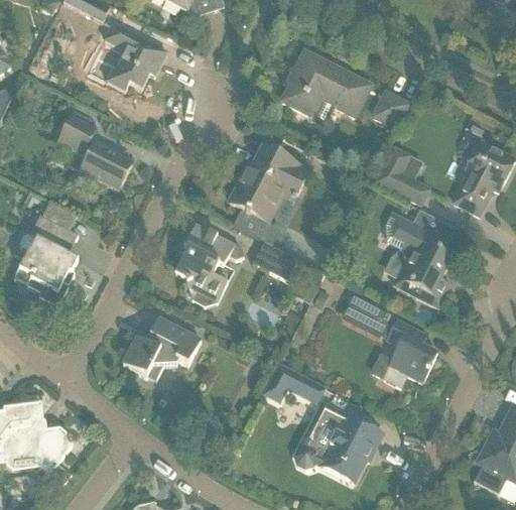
[(59,0),(40,0),(42,7),(51,13),(59,0)]
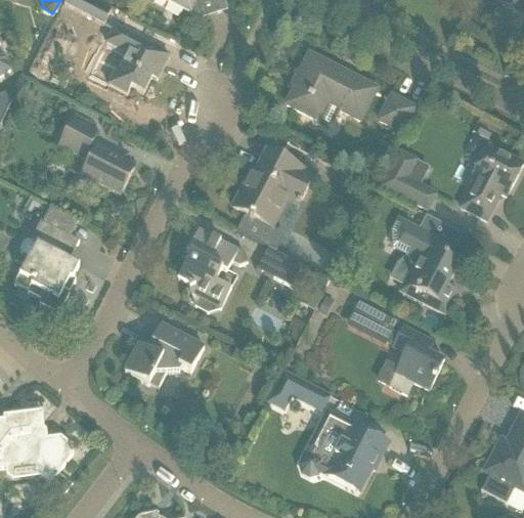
[(63,0),(63,1),(103,22),(111,6),(98,0),(63,0)]
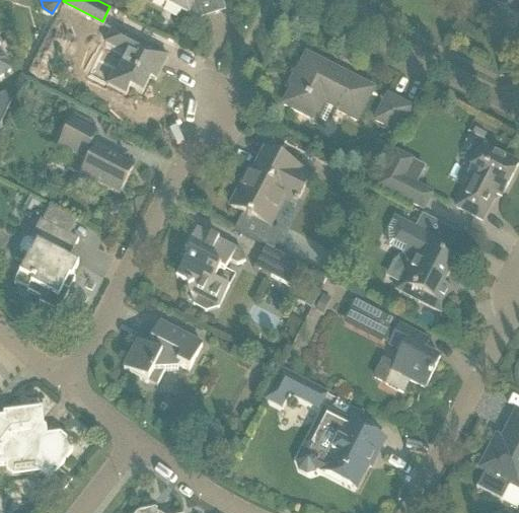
[(159,0),(163,2),(164,0),(172,0),(188,8),(191,17),(204,13),(200,0),(159,0)]
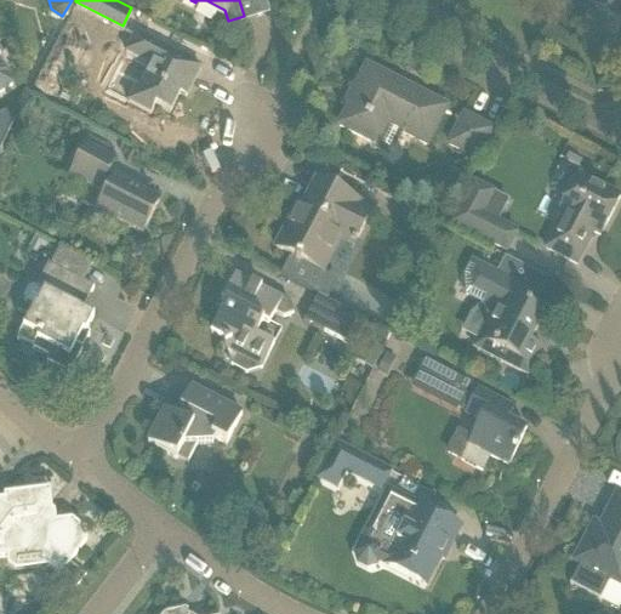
[(592,0),(620,18),(620,16),(620,0),(592,0)]
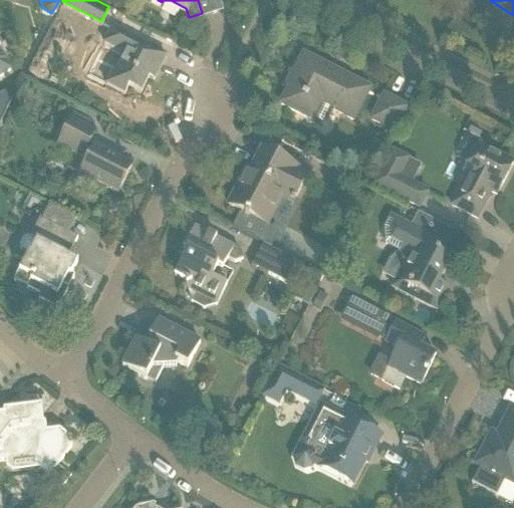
[(111,22),(87,68),(124,87),(129,80),(140,86),(148,71),(153,74),(156,68),(157,68),(166,50),(111,22)]
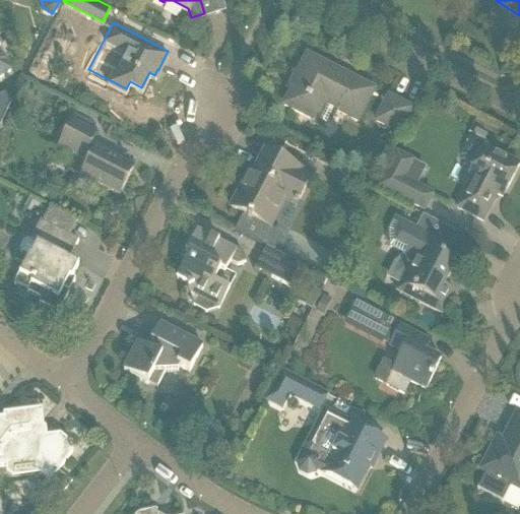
[(0,71),(11,65),(0,46),(0,71)]
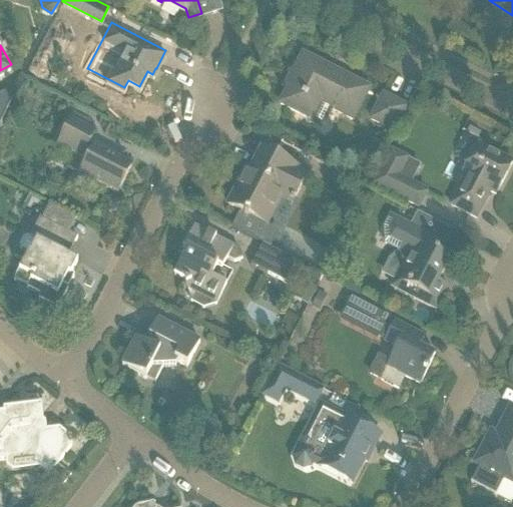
[(330,64),(331,63),(303,49),(291,72),(295,73),(291,81),(290,80),(280,98),(313,115),(315,111),(318,112),(321,112),(324,112),(328,110),(329,108),(331,104),(352,115),(369,83),(341,69),(341,70),(330,64)]
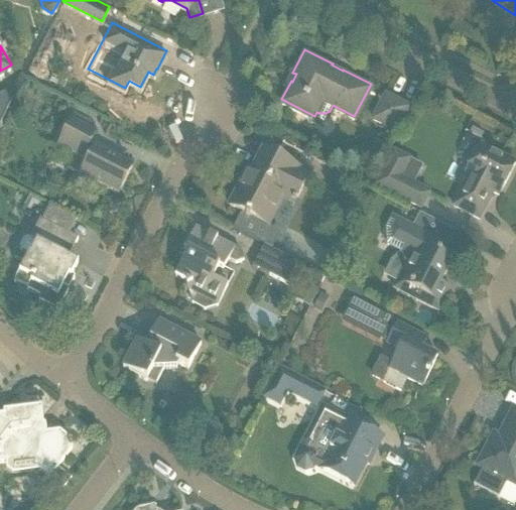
[(0,89),(0,116),(10,97),(4,87),(0,89)]
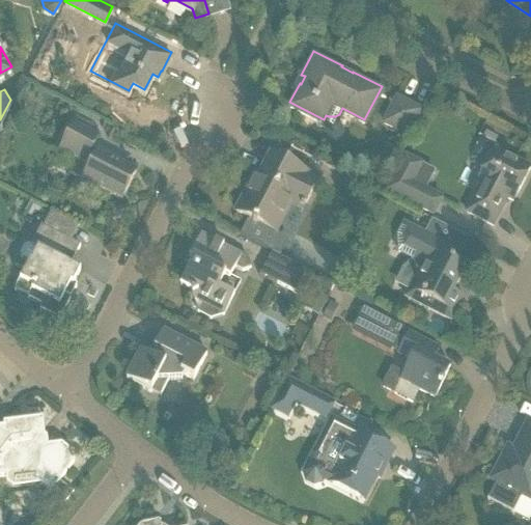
[(407,132),(420,106),(396,93),(383,120),(407,132)]
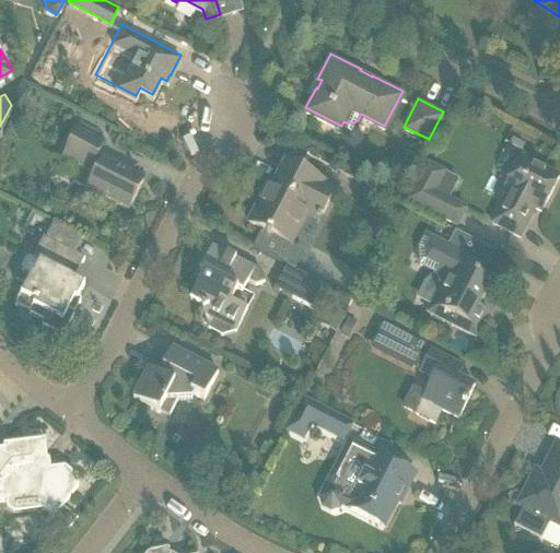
[(103,138),(83,128),(77,125),(61,152),(95,169),(83,191),(101,200),(104,192),(127,204),(143,175),(96,151),(103,138)]
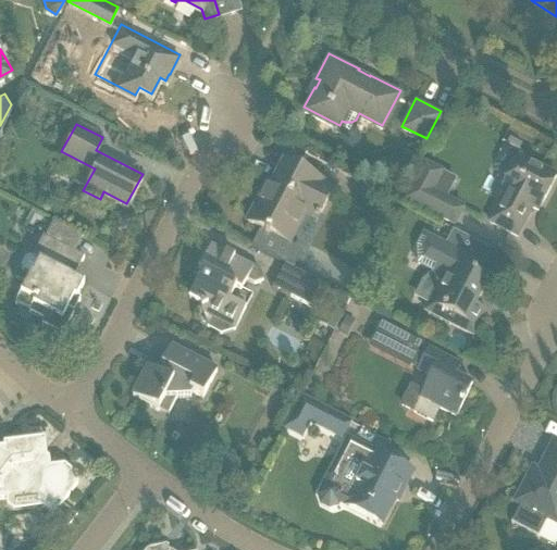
[(537,205),(556,171),(518,151),(500,186),(502,186),(486,215),(517,230),(531,202),(537,205)]
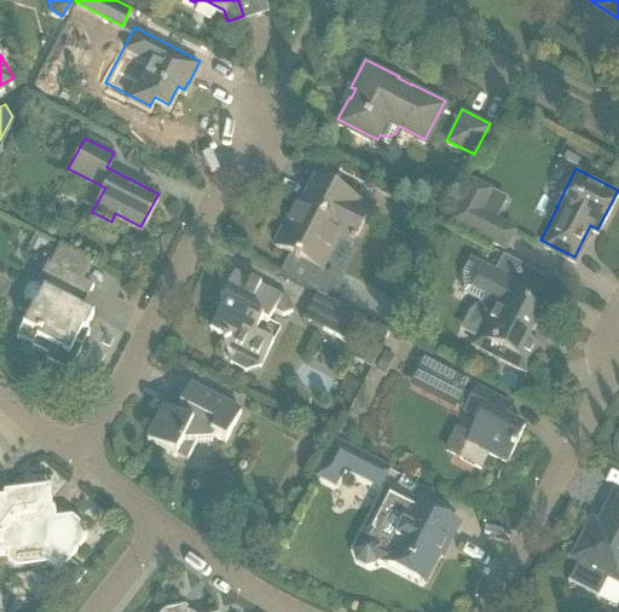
[(291,209),(275,241),(289,248),(278,269),(312,287),(323,266),(320,265),(339,230),(356,240),(371,207),(358,201),(360,196),(341,186),(316,173),(295,213),(291,209)]
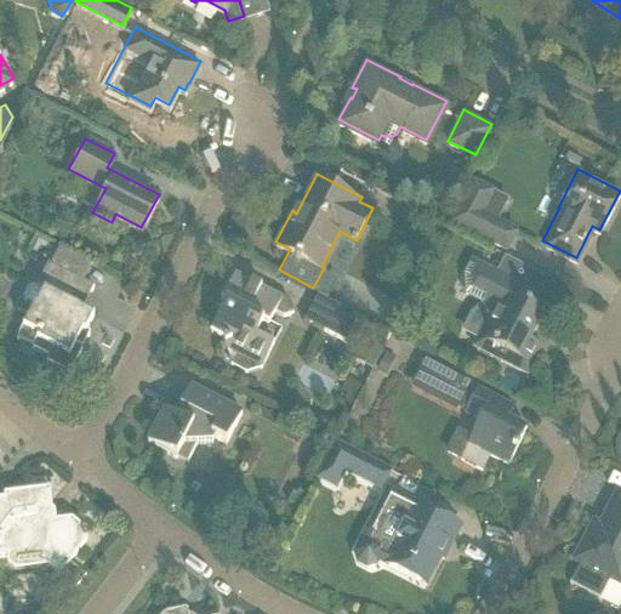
[(516,226),(480,208),(491,187),(473,177),(453,217),(506,245),(516,226)]
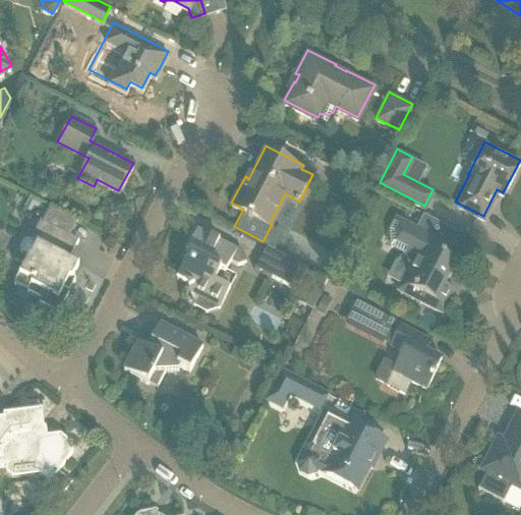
[(395,213),(388,226),(390,242),(403,249),(412,254),(399,279),(395,287),(423,302),(423,300),(442,309),(454,287),(444,282),(456,260),(453,259),(441,251),(447,239),(428,230),(416,224),(395,213)]
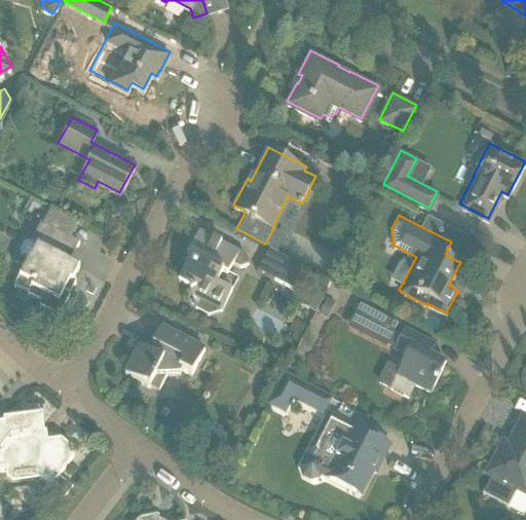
[(79,238),(70,233),(40,218),(30,237),(28,236),(24,238),(20,247),(21,251),(28,255),(19,272),(32,280),(27,290),(41,297),(38,301),(59,311),(69,291),(63,288),(69,275),(72,276),(79,262),(69,257),(79,238)]
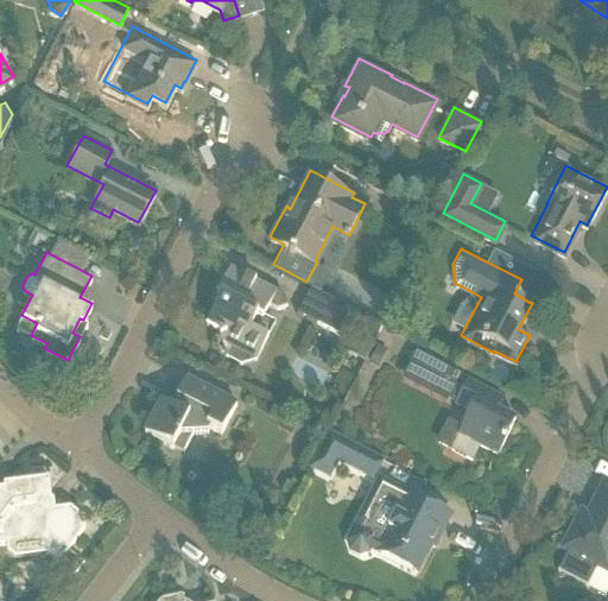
[(277,286),(276,286),(230,263),(216,290),(220,292),(207,318),(217,324),(225,352),(240,359),(255,354),(273,317),(263,311),(268,301),(276,304),(286,302),(283,290),(277,286)]
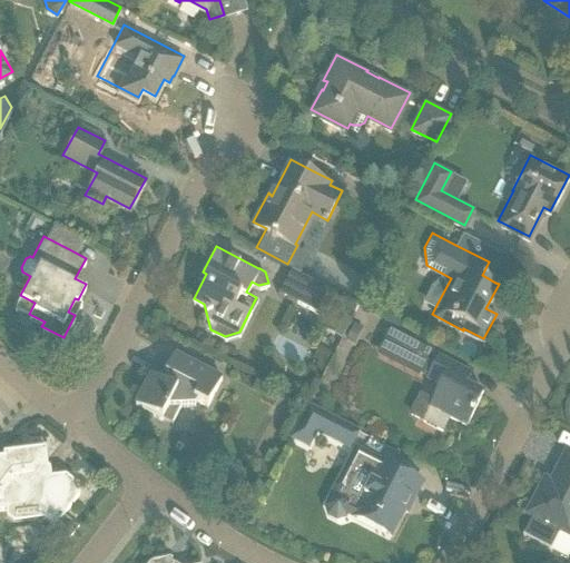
[(324,313),(336,289),(291,266),(278,288),(324,313)]
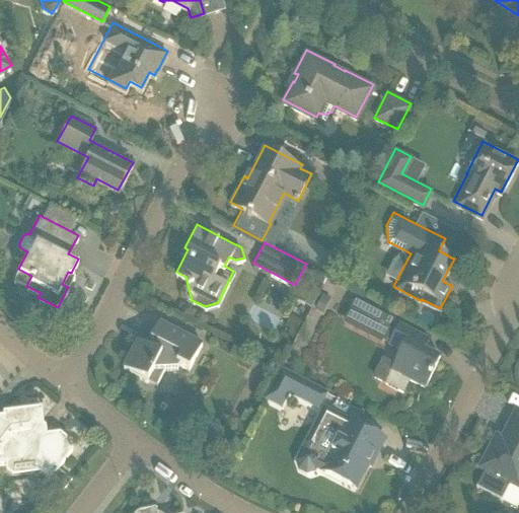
[(354,296),(342,319),(382,340),(384,336),(388,338),(387,340),(401,347),(384,379),(402,388),(403,385),(409,375),(425,383),(439,355),(423,346),(429,333),(397,317),(396,320),(392,318),(394,316),(354,296)]
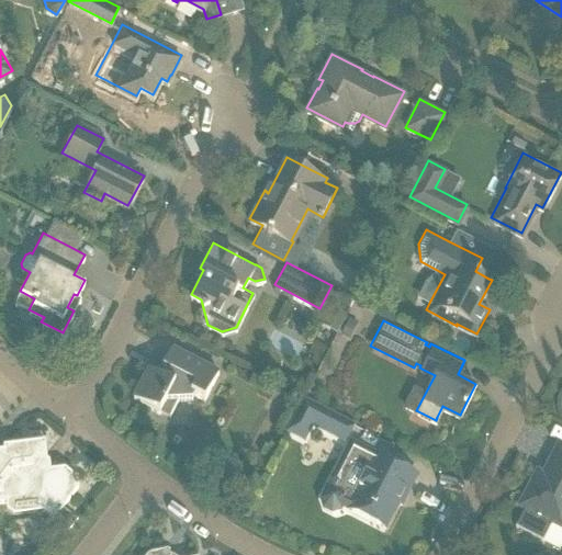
[(204,396),(218,369),(171,344),(158,371),(148,366),(133,396),(159,409),(166,396),(192,395),(194,391),(204,396)]
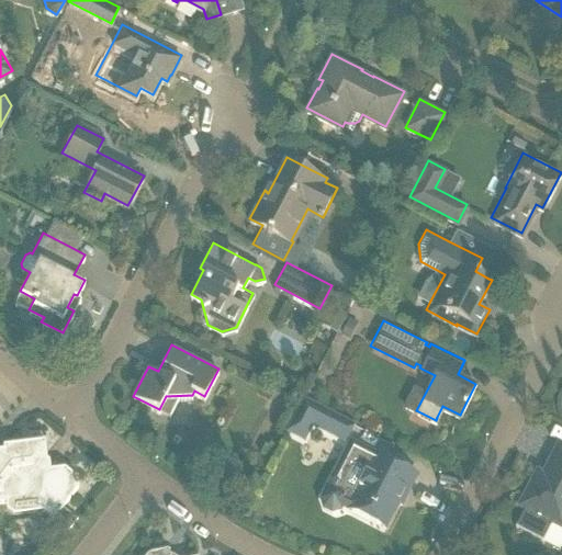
[(302,395),(293,412),(313,422),(344,439),(345,437),(352,421),(304,396),(302,395)]
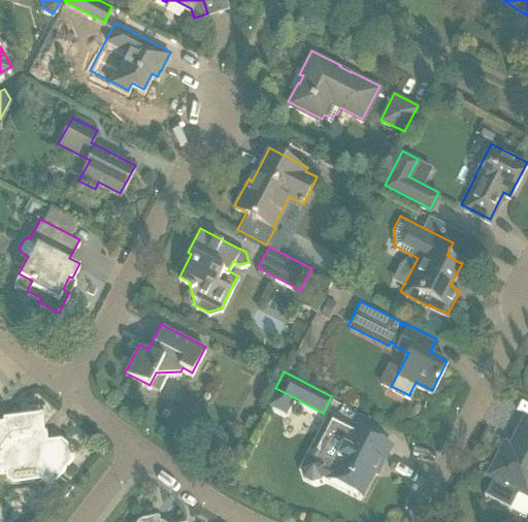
[(41,428),(43,427),(41,410),(3,415),(3,419),(0,419),(0,468),(39,464),(40,476),(50,484),(73,454),(72,446),(60,436),(42,438),(41,428)]
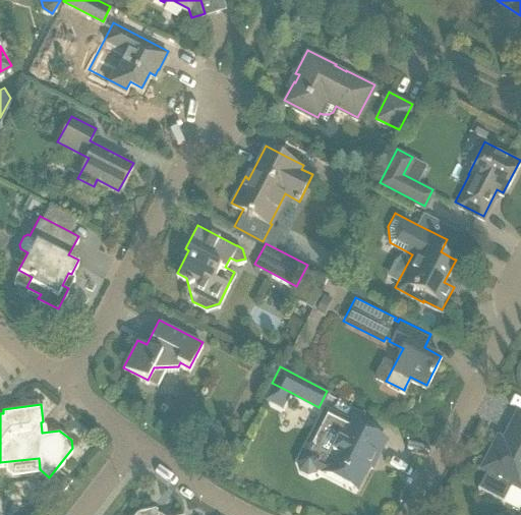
[(359,488),(386,437),(325,406),(315,423),(327,428),(314,452),(309,450),(301,452),(297,459),(300,467),(307,471),(315,468),(316,465),(359,488)]
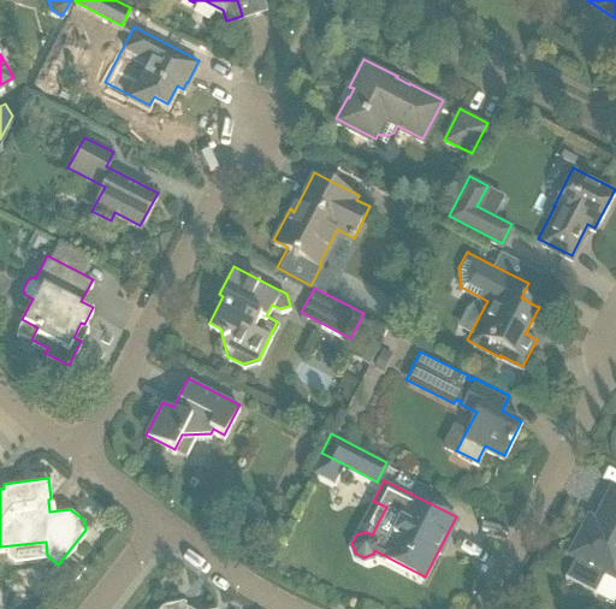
[(566,575),(567,574),(594,587),(604,569),(609,572),(615,557),(615,482),(612,480),(590,526),(582,522),(568,550),(575,554),(564,575),(566,575)]
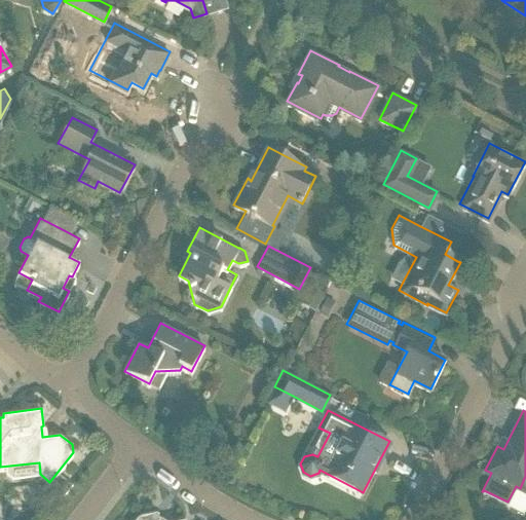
[(187,519),(187,518),(175,519),(159,519),(157,510),(139,515),(134,519),(187,519)]
